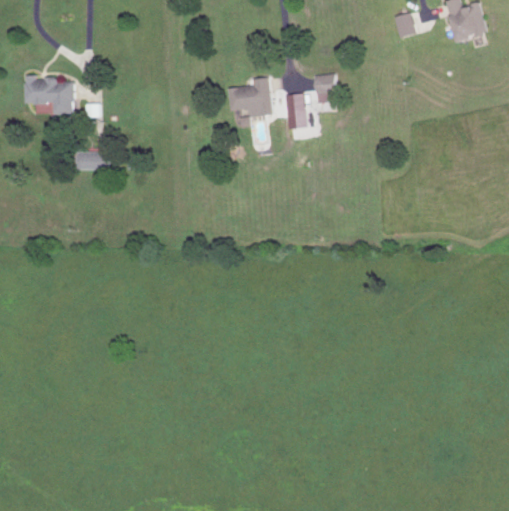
[(450,0),(446,1),(454,42),(487,35),(480,3),(462,7),(460,0),(450,0)]
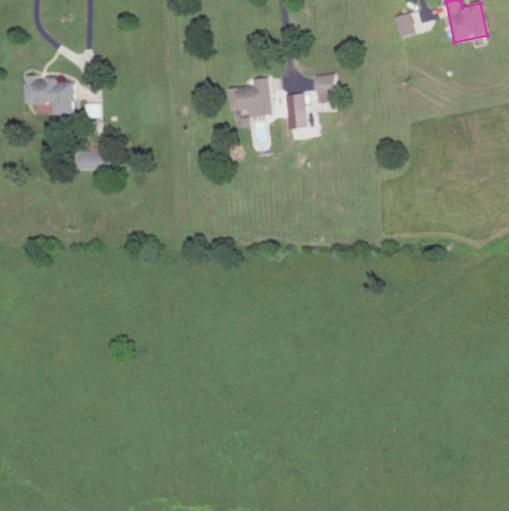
[(337,75),(315,75),(315,94),(337,94),(337,75)]
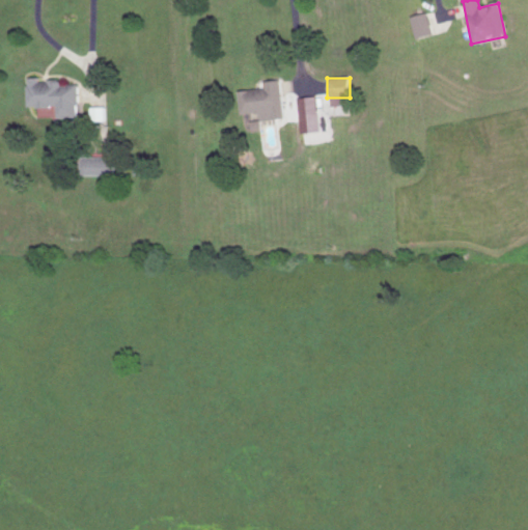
[(27,108),(56,108),(56,118),(77,118),(77,82),(28,81),(27,108)]
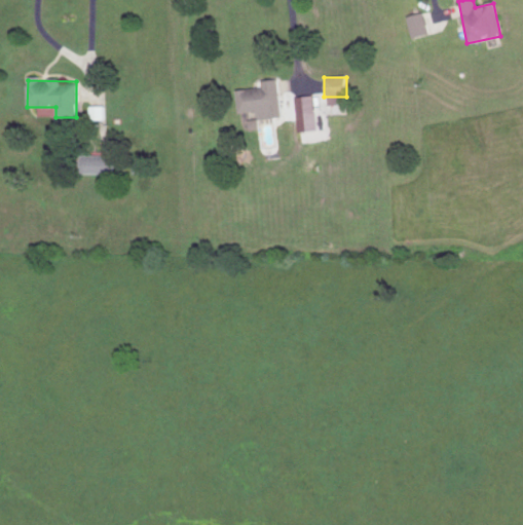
[(235,90),(236,114),(256,112),(257,120),(279,119),(276,80),(260,81),(260,89),(235,90)]
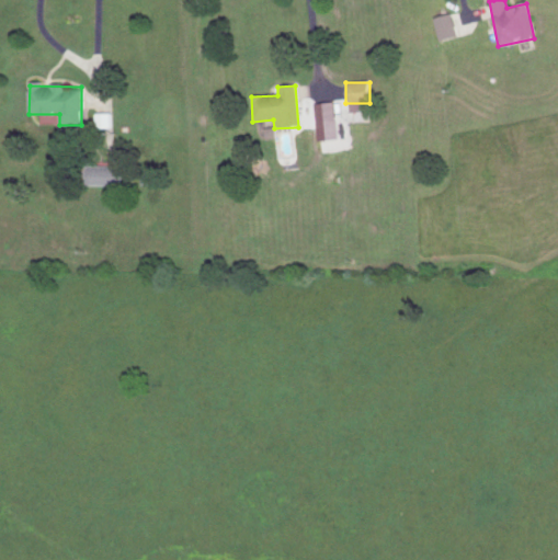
[(83,186),(120,186),(120,168),(83,168),(83,186)]
